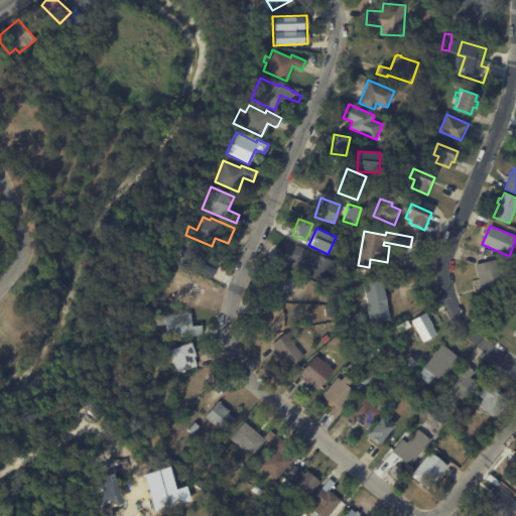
[(338,262),(329,283),(310,275),(312,270),(293,263),(292,266),(279,260),(287,241),(338,262)]
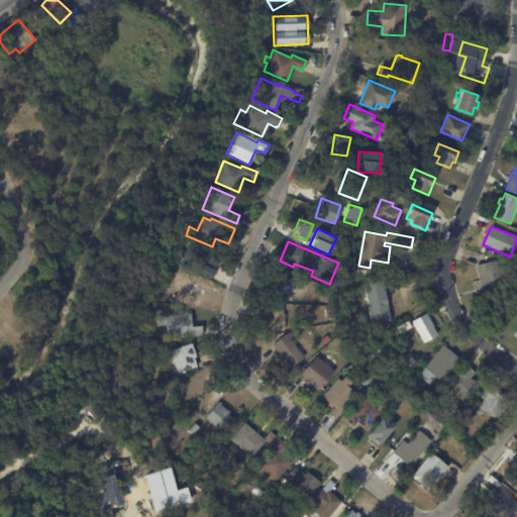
[(206,256),(203,265),(216,270),(213,280),(178,265),(187,243),(208,252),(206,256)]
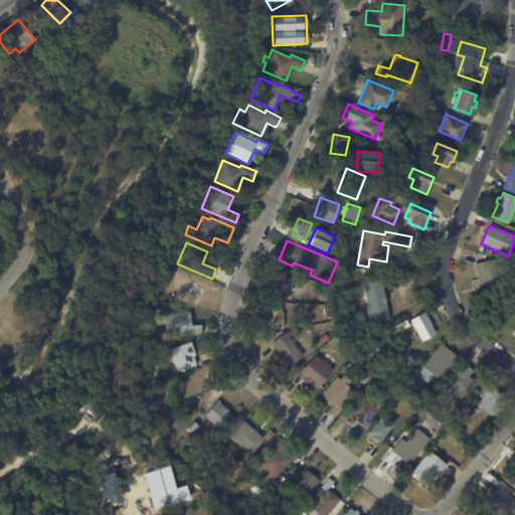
[(481,291),(475,264),(493,260),(499,262),(506,293),(483,298),(481,291)]
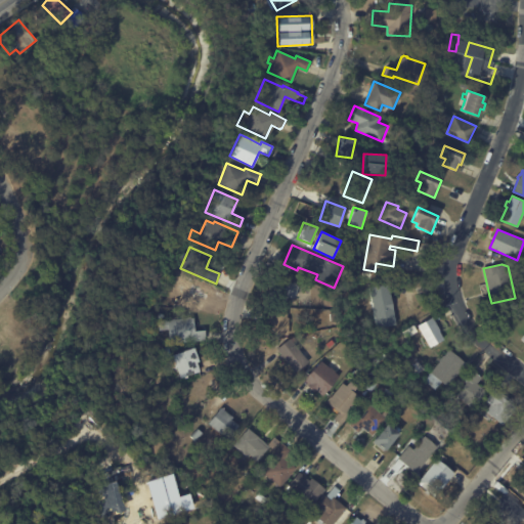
[(359,271),(374,273),(374,281),(358,279),(359,271)]
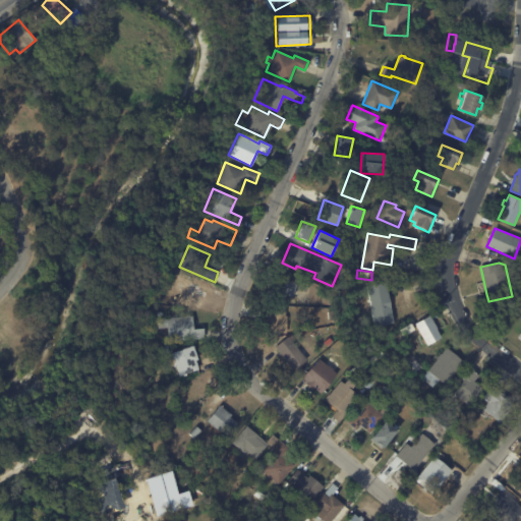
[(187,276),(186,283),(200,285),(199,294),(203,294),(200,308),(180,305),(183,285),(171,283),(172,274),(187,276)]
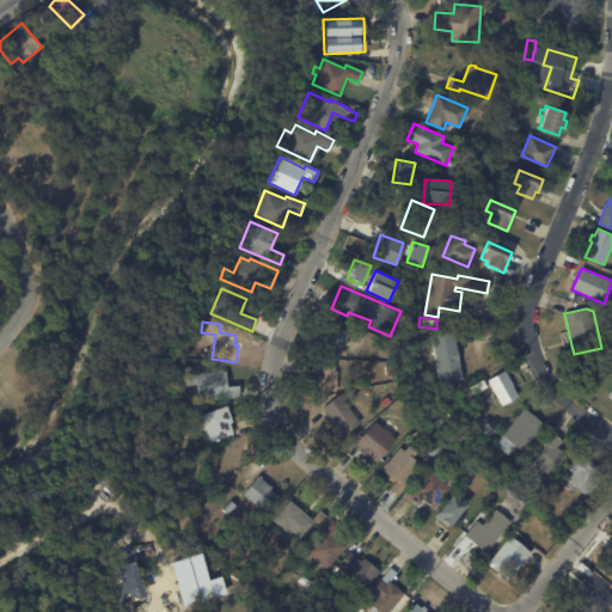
[(348,334),(343,349),(336,347),(332,357),(316,353),(318,344),(312,343),(318,325),(348,334)]
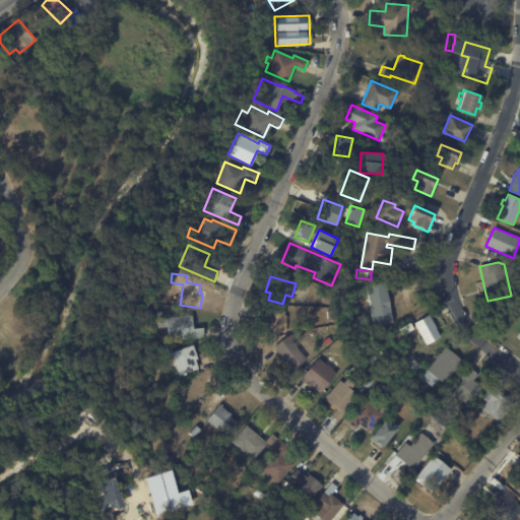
[(387,287),(393,322),(374,326),(367,285),(386,281),(387,287)]
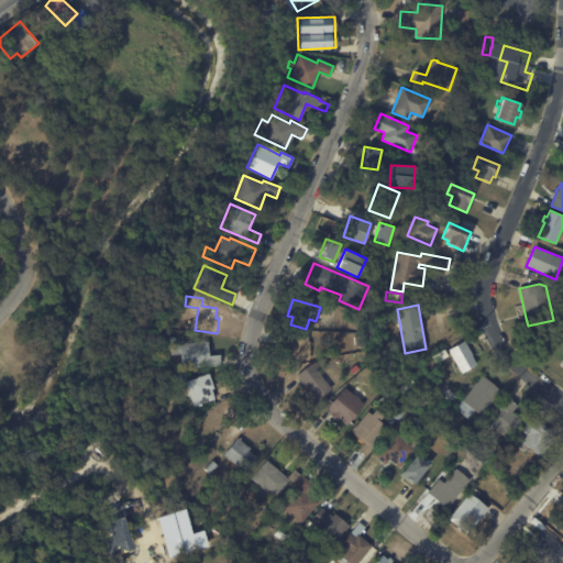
[(551,338),(555,331),(562,335),(558,342),(551,338)]
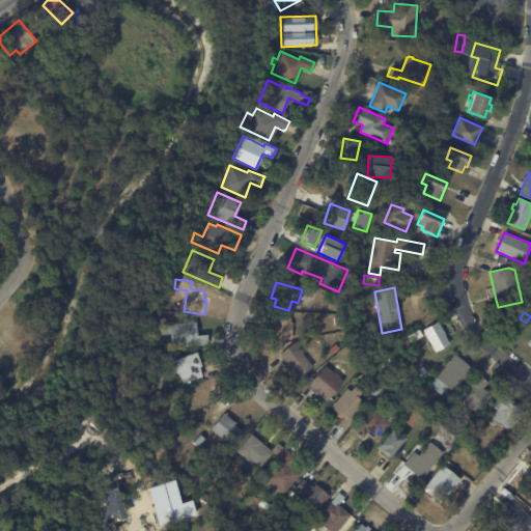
[(268,324),(268,315),(290,315),(290,322),(292,323),(291,331),(268,331),(268,324)]
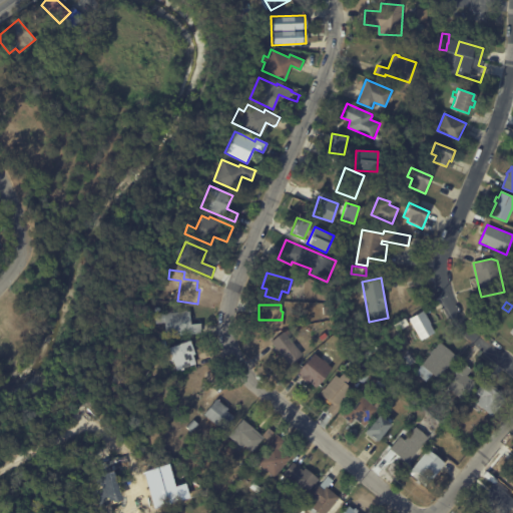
[(189,318),(189,325),(199,324),(200,334),(163,337),(162,323),(153,324),(153,315),(181,312),(181,311),(185,311),(185,312),(188,312),(189,318)]
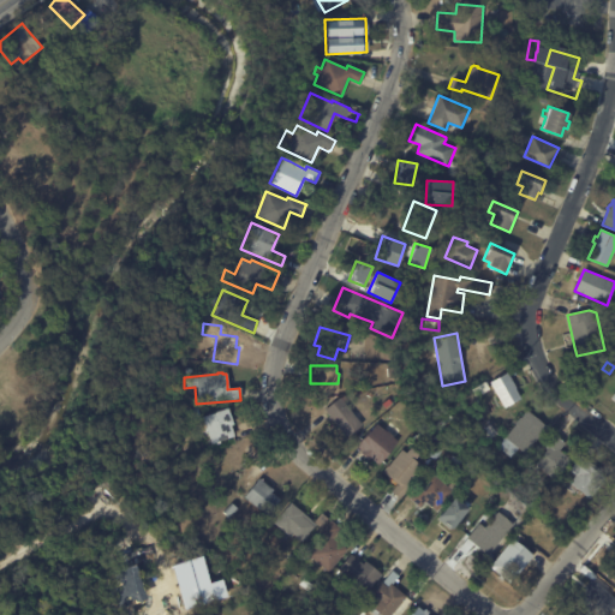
[(512,378),(517,388),(515,389),(521,399),(505,407),(491,382),(507,374),(511,380),(512,378)]
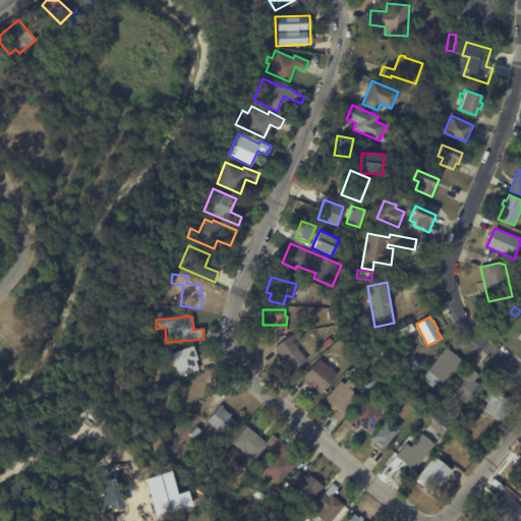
[(291,340),(307,360),(294,370),(275,347),(288,337),(289,337),(292,335),(294,338),(291,340)]
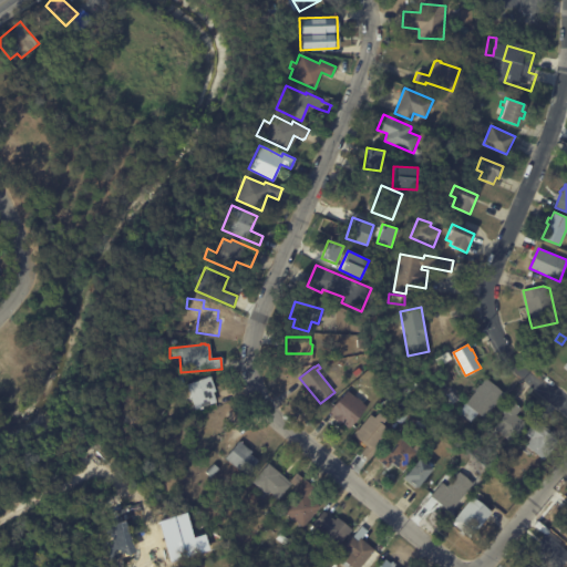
[(213,387),(214,391),(212,392),(215,402),(194,409),(186,384),(209,377),(213,387)]
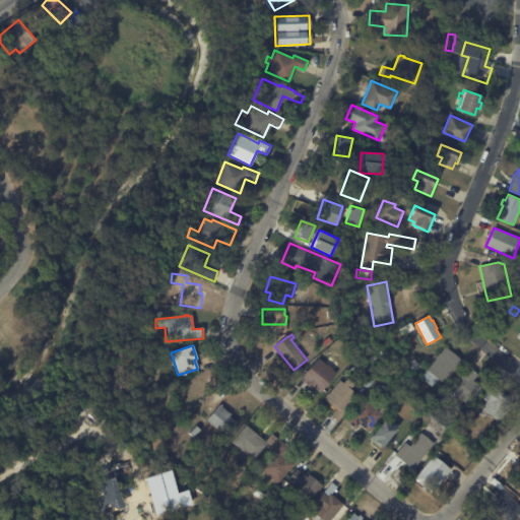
[(462,361),(463,361),(444,384),(438,379),(432,387),(420,378),(436,359),(436,358),(440,352),(441,353),(446,346),(462,361)]
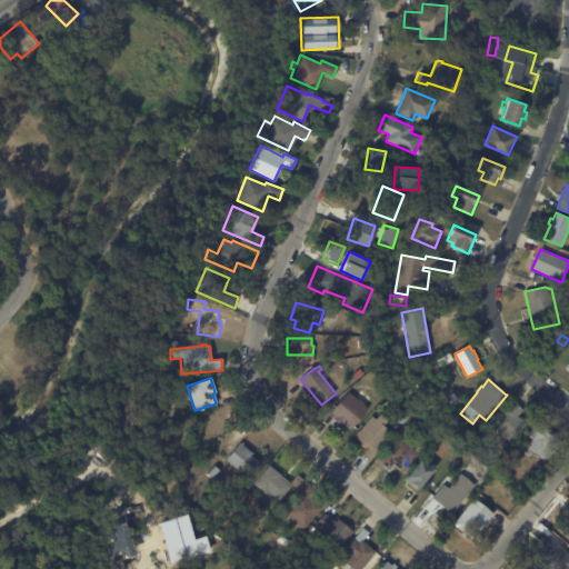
[(356,398),(358,400),(359,399),(365,403),(363,405),(368,408),(350,430),(343,425),(342,427),(333,419),(335,418),(330,413),(348,391),(356,398)]
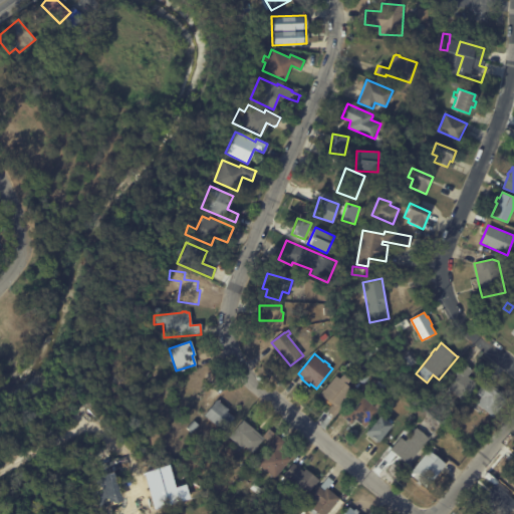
[(352,358),(357,353),(370,365),(366,370),(358,364),(357,366),(353,363),(355,361),(352,358)]
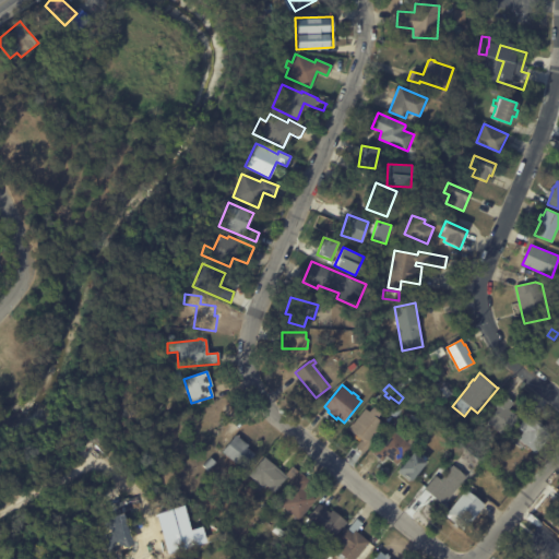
[(506,395),(514,403),(509,409),(519,418),(503,437),(486,421),(497,408),(492,405),(503,393),(506,395)]
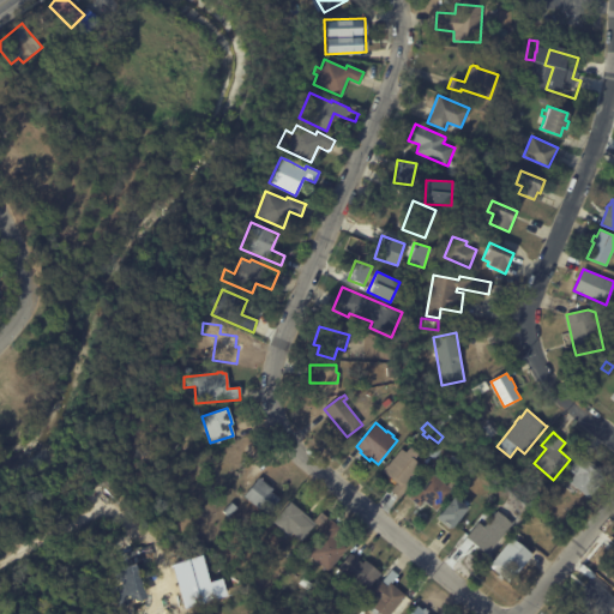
[(427,451),(432,444),(441,451),(435,458),(434,459),(428,453),(428,452),(427,451)]
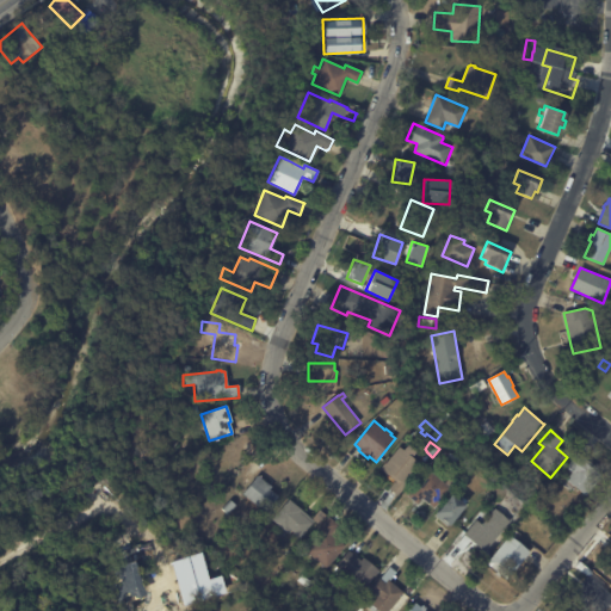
[(414,450),(417,452),(412,457),(423,466),(397,497),(389,488),(395,481),(380,468),(383,463),(384,464),(386,463),(400,448),(403,450),(408,444),(414,450)]
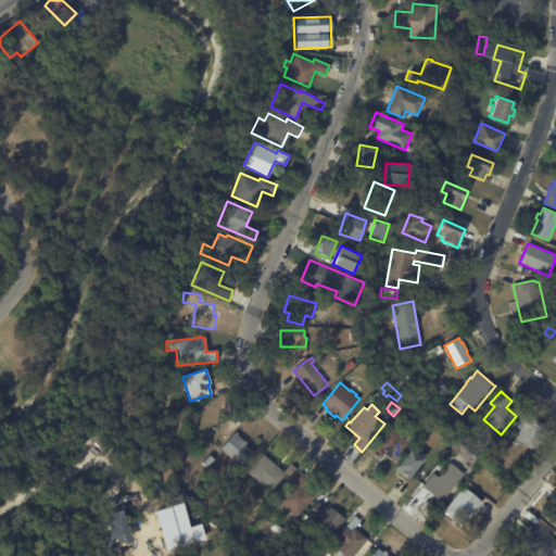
[(527,413),(543,426),(542,428),(547,433),(533,452),(522,442),(519,446),(513,441),(516,437),(515,437),(520,430),(514,425),(526,412),(527,413)]
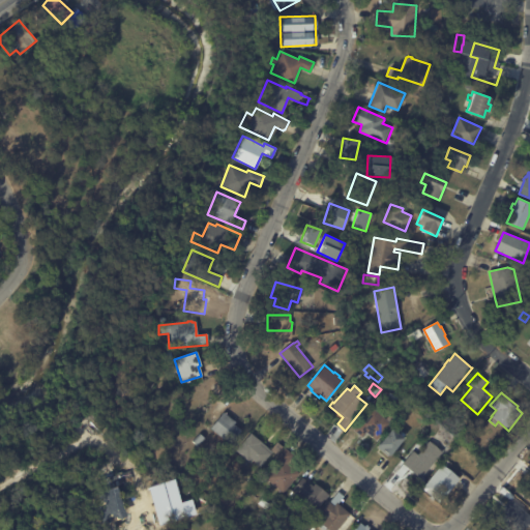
[(367,433),(363,438),(359,436),(356,433),(353,431),(372,408),(391,423),(377,441),(372,437),(367,433)]
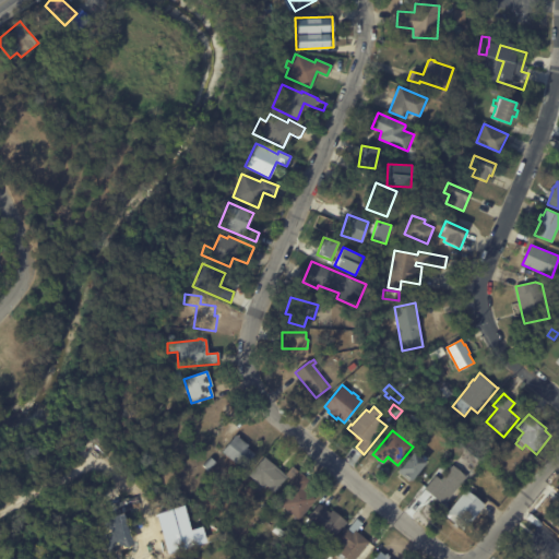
[(223,450),(235,435),(248,445),(247,448),(254,453),(241,468),(222,452),(223,450)]
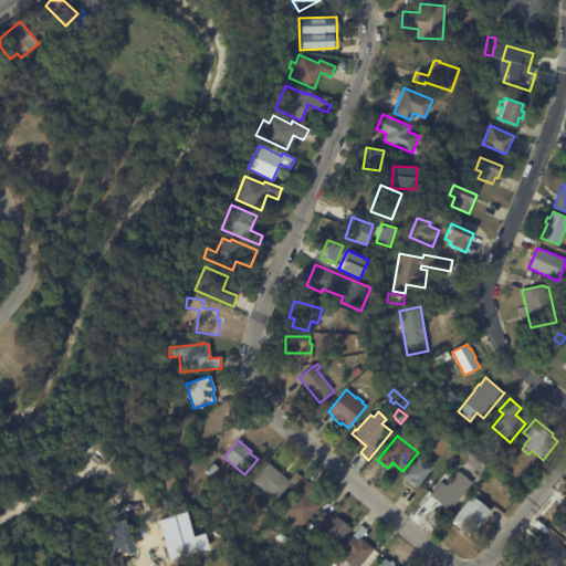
[(426,475),(415,488),(401,477),(418,458),(430,469),(426,475)]
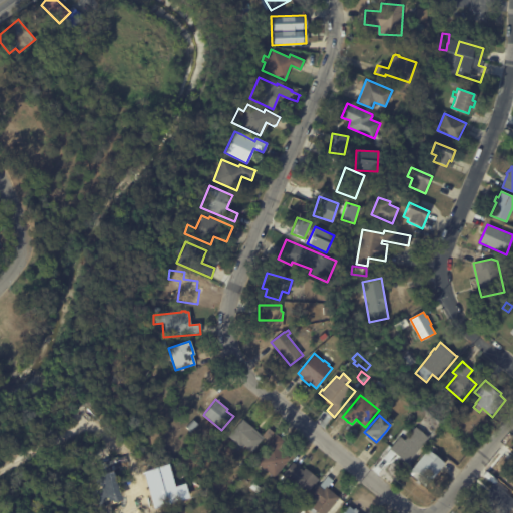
[(257,431),(262,436),(269,427),(275,432),(268,440),(264,437),(251,452),(240,444),(239,446),(227,437),(242,419),(257,431)]
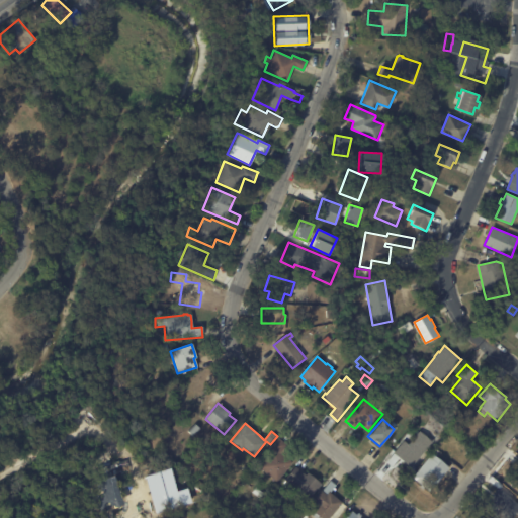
[(192,436),(187,431),(195,424),(200,429),(192,436)]
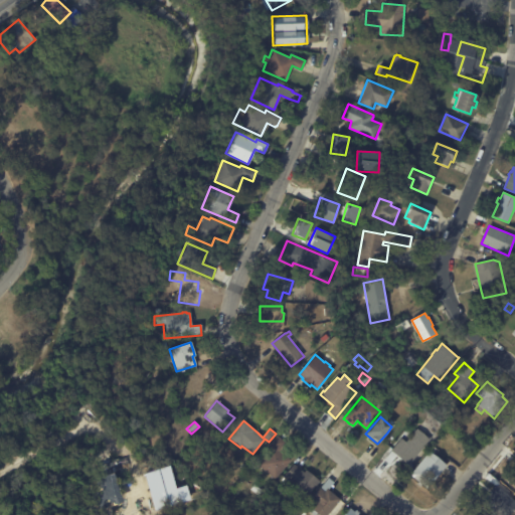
[(402,460),(397,456),(389,465),(383,460),(401,439),(406,442),(417,428),(430,440),(408,465),(402,460)]
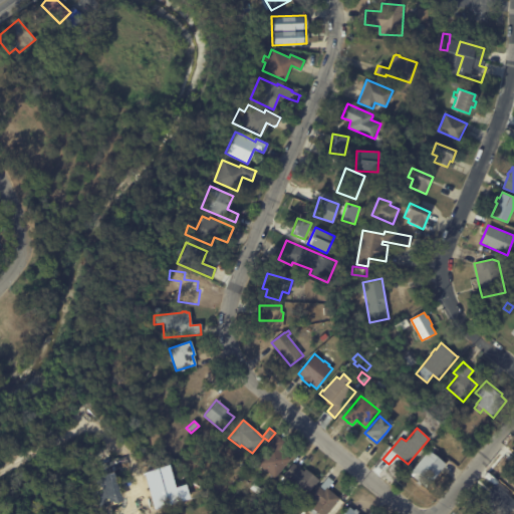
[(277,436),(285,442),(278,450),(290,460),(275,479),(257,464),(268,450),(266,448),(276,435),(277,436)]
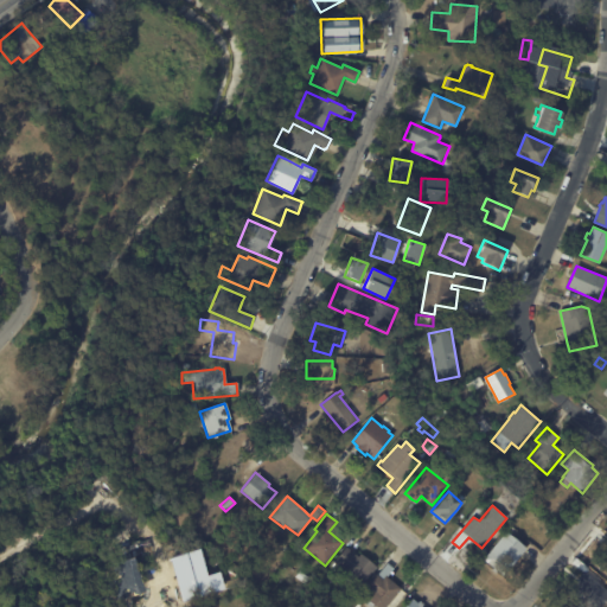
[(526,549),(503,577),(483,560),(506,531),(526,549)]
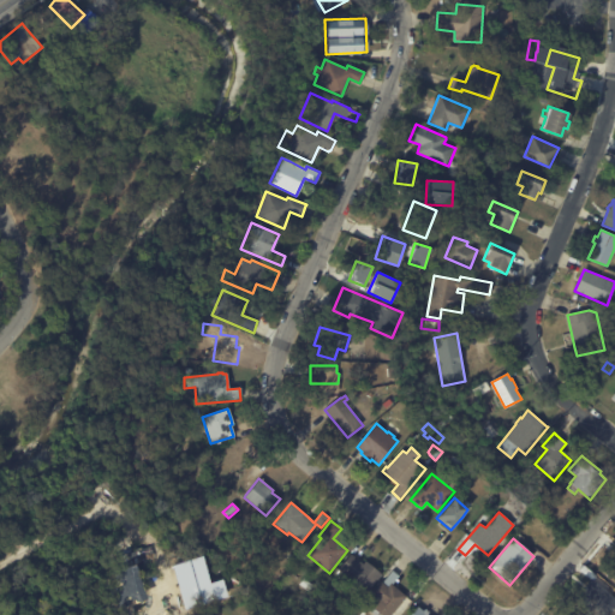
[(357,560),(363,565),(365,561),(381,575),(365,592),(339,568),(351,554),(357,560)]
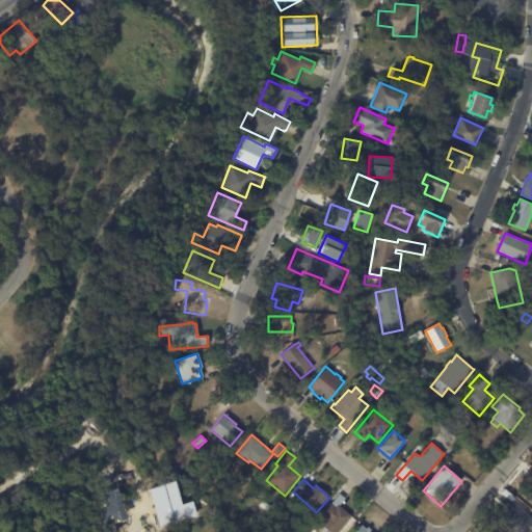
[(340,506),(351,516),(339,531),(328,531),(327,531),(326,531),(322,531),(319,529),(321,526),(321,525),(325,519),(321,514),(330,504),(339,494),(345,499),(339,506),(340,506)]
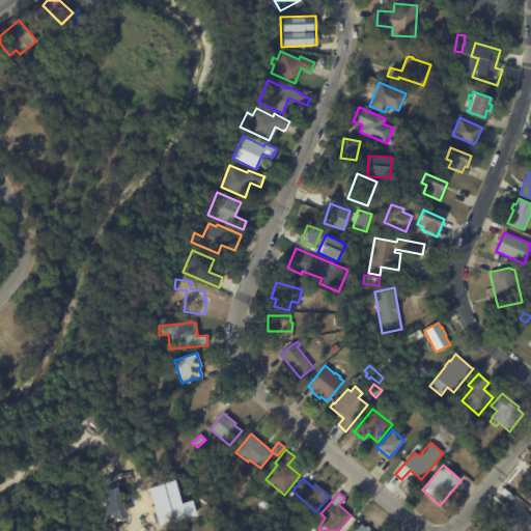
[(262,499),(271,505),(267,511),(258,504),(262,499)]
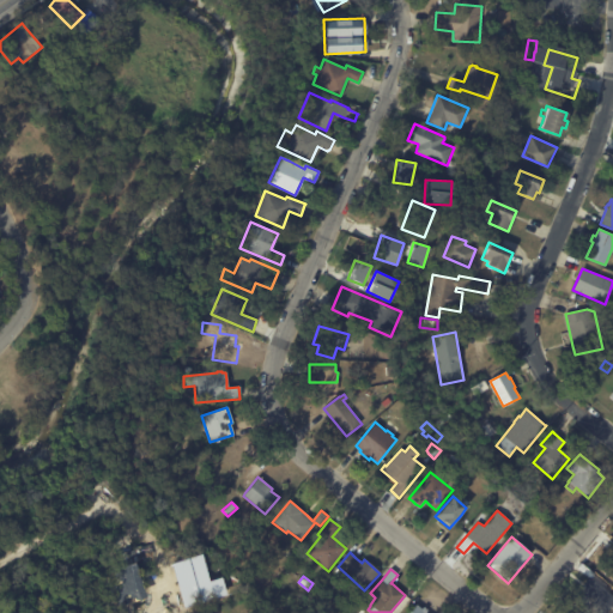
[(607,592),(612,595),(612,605),(606,612),(589,612),(572,599),(590,577),(607,592)]
